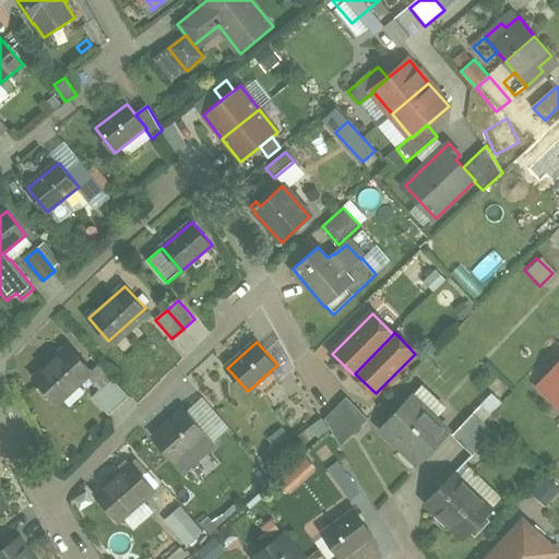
[(69,346),(34,379),(58,404),(93,371),(69,346)]
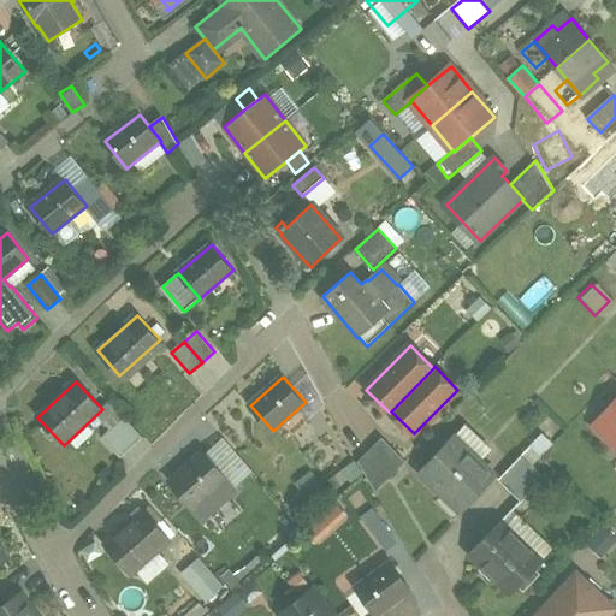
[(615,401),(594,425),(615,444),(615,401)]
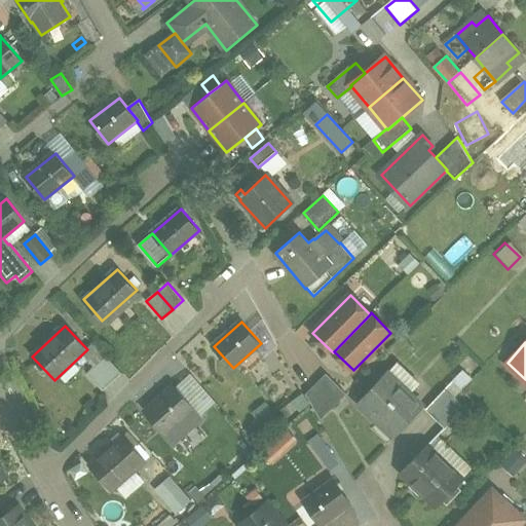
[(121,374),(106,358),(88,374),(104,390),(121,374)]
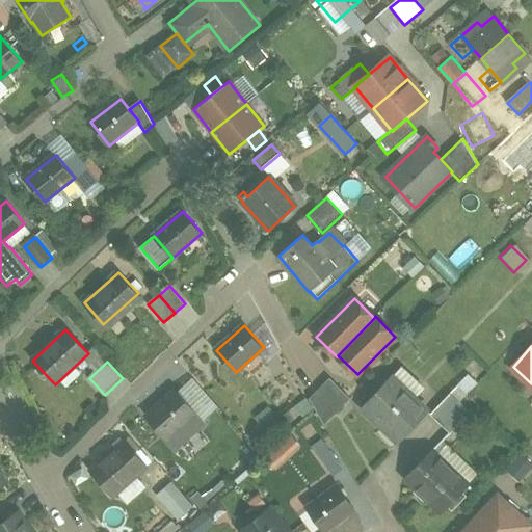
[(393,375),(363,405),(384,426),(383,427),(399,443),(430,410),(417,397),(426,388),(404,367),(395,377),(393,375)]
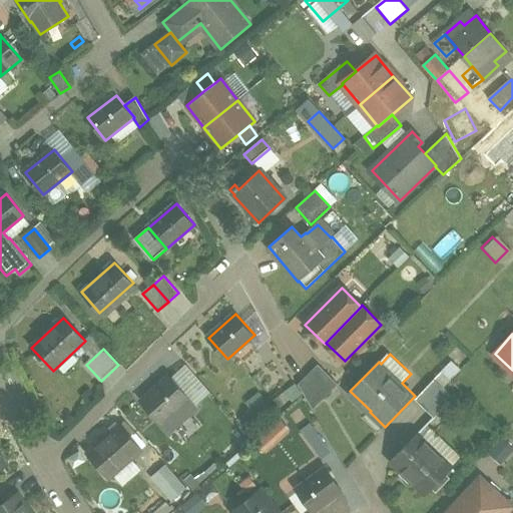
[(339,384),(319,364),(309,374),(326,397),(339,384)]
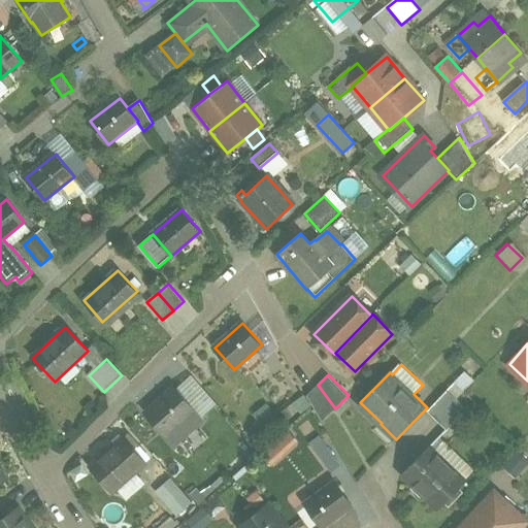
[(464,392),(456,383),(449,390),(458,398),(464,392)]
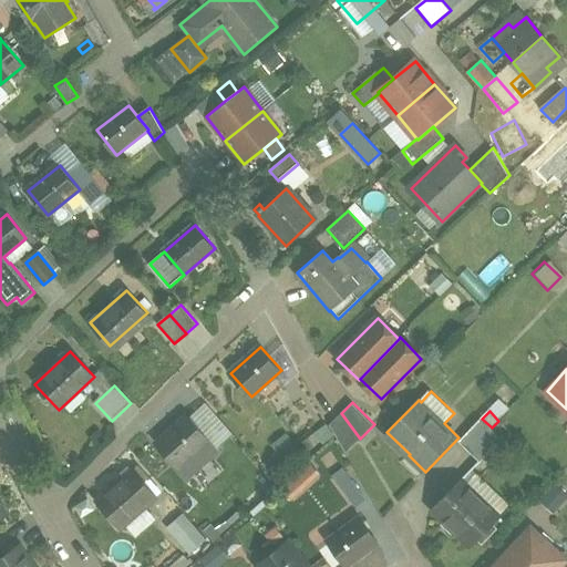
[(360,439),(341,413),(330,424),(347,452),(360,439)]
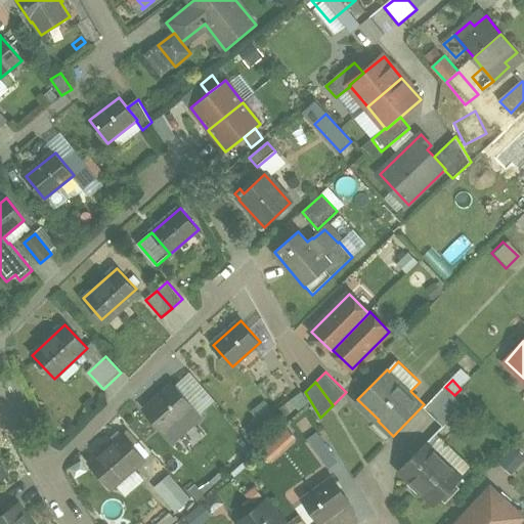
[(173,385),(145,409),(172,440),(200,417),(191,407),(192,406),(173,385)]
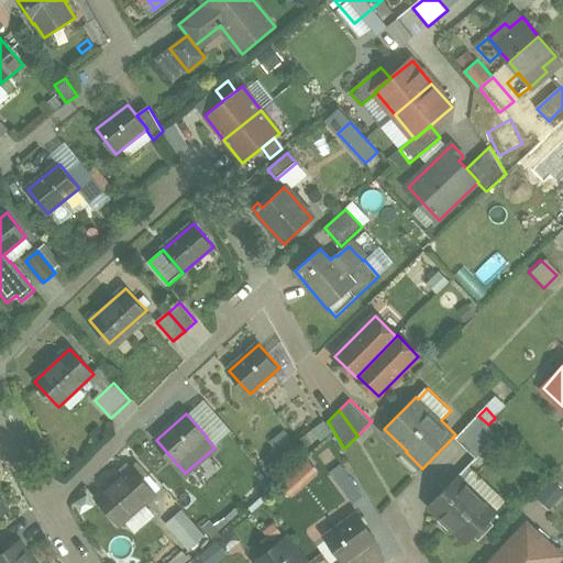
[(478,416),(457,438),(467,446),(488,424),(478,416)]
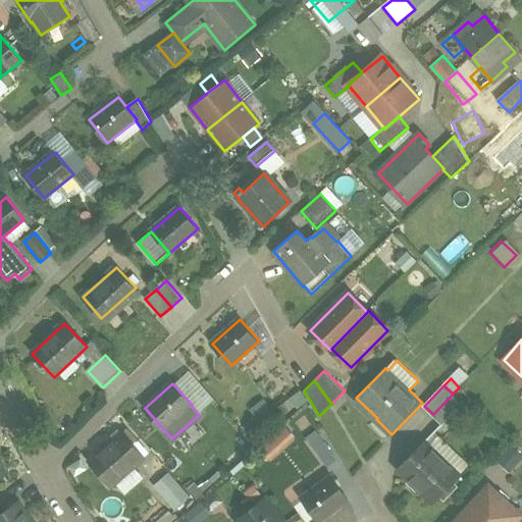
[(453,394),(433,414),(445,425),(464,405),(453,394)]
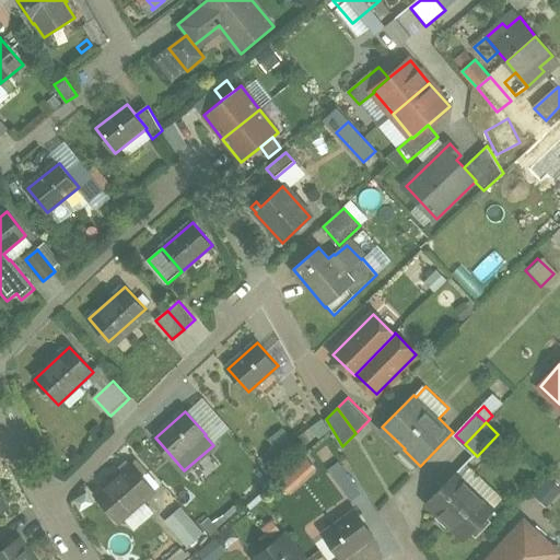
[(272,485),(289,500),(316,469),(300,455),(272,485)]
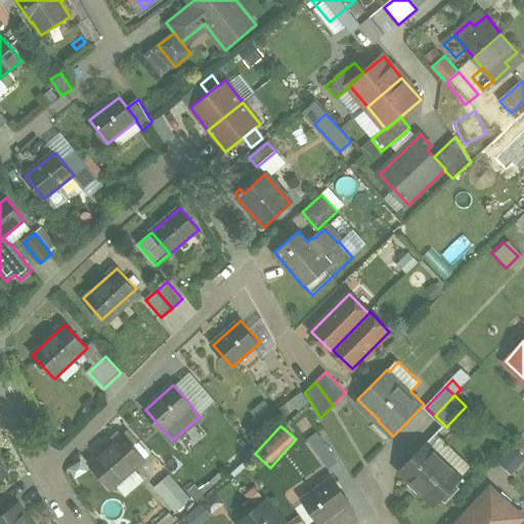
[(443,438),(437,433),(428,443),(433,448),(443,438)]
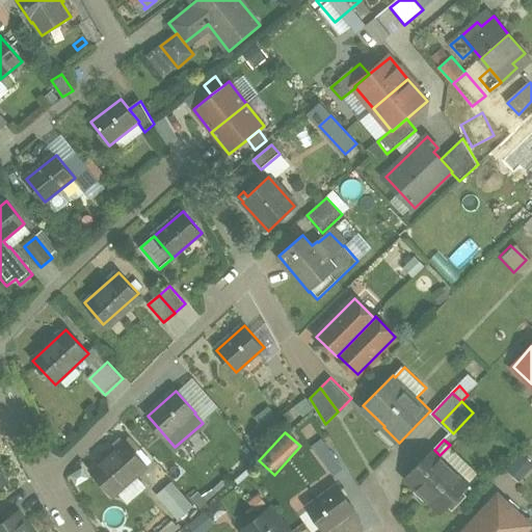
[(126,441),(91,471),(112,496),(148,466),(126,441)]
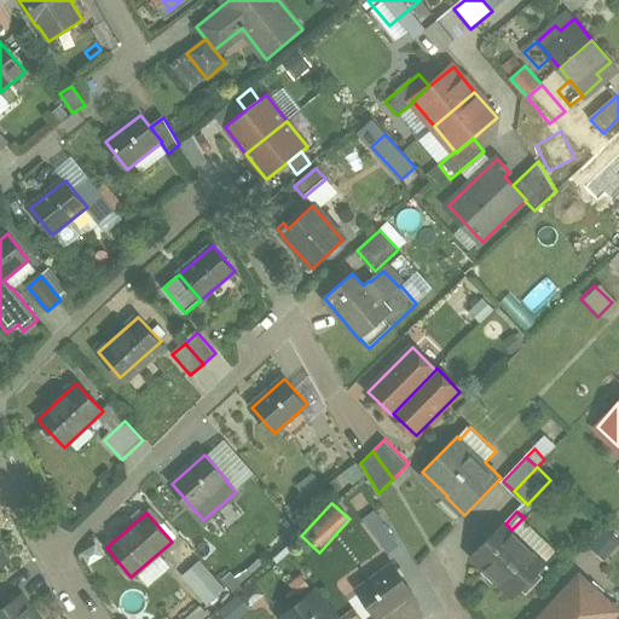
[(512,530),(505,524),(474,556),(515,596),(547,563),(512,530)]
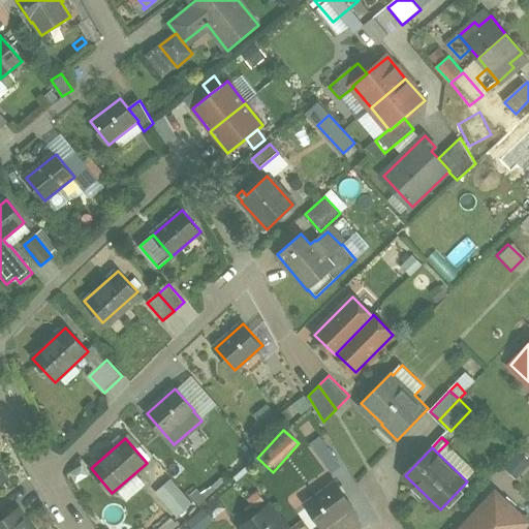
[(341,466),(329,448),(320,455),(333,472),(341,466)]
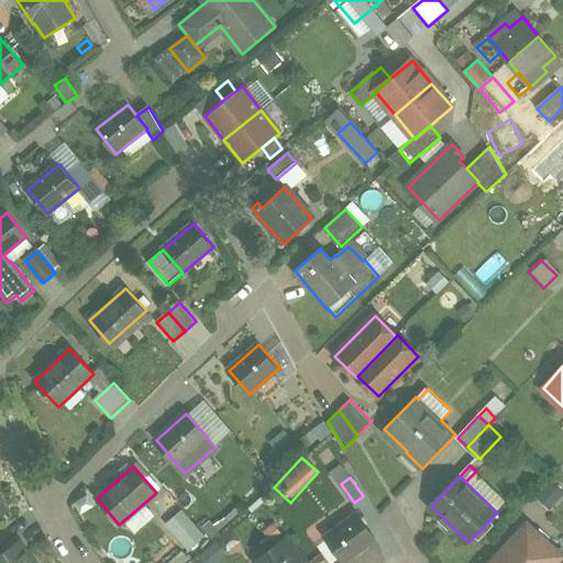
[(548,481),(532,497),(544,508),(560,492),(548,481)]
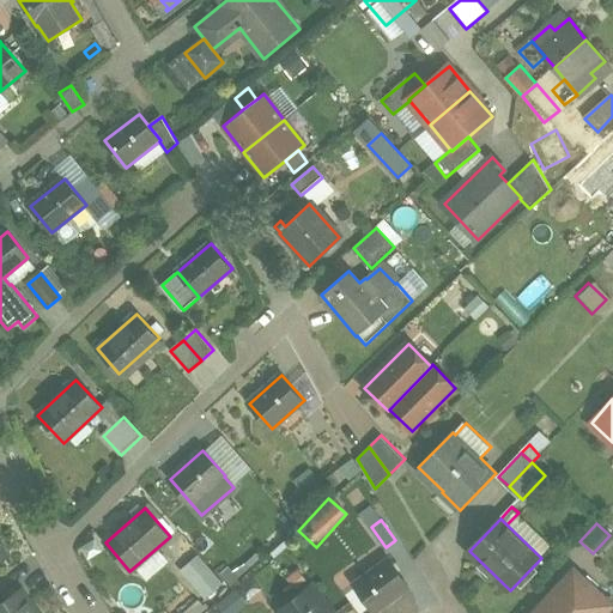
[(198,599),(217,583),(192,553),(173,569),(198,599)]
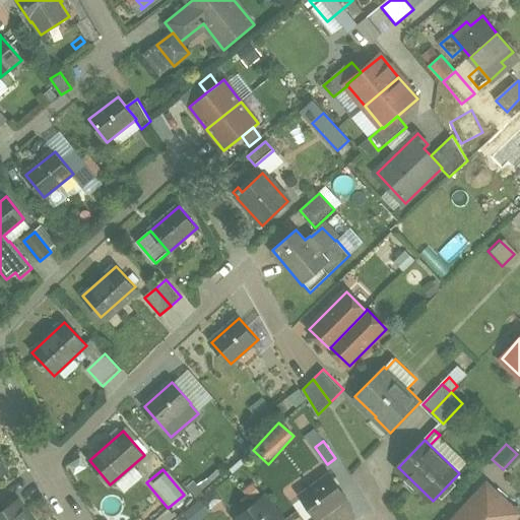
[(330,473),(301,496),(318,519),(348,497),(330,473)]
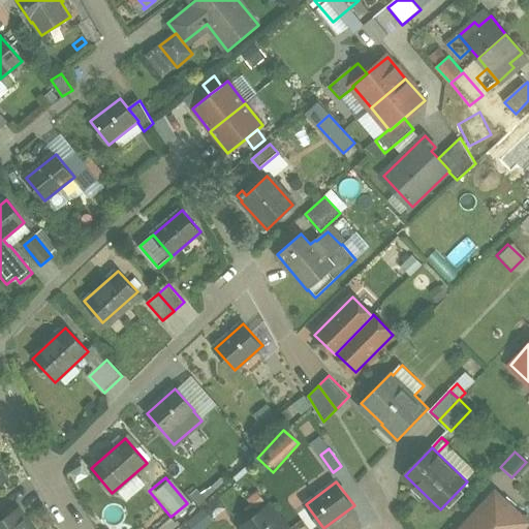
[(495,494),(463,528),(520,528),(526,522),(495,494)]
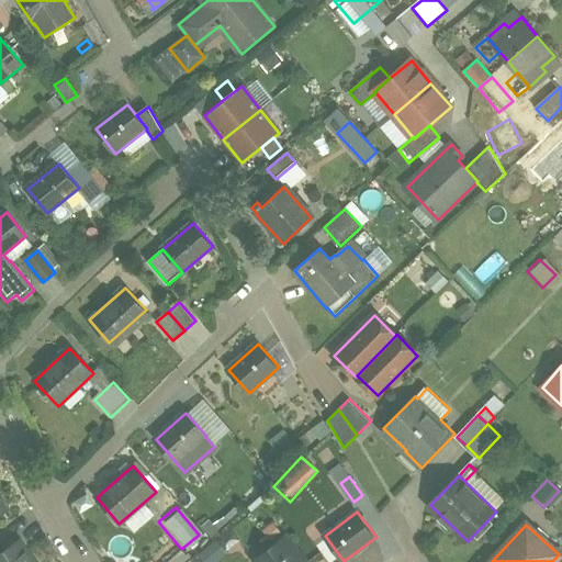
[(308,561),(289,536),(277,546),(289,561),(308,561)]
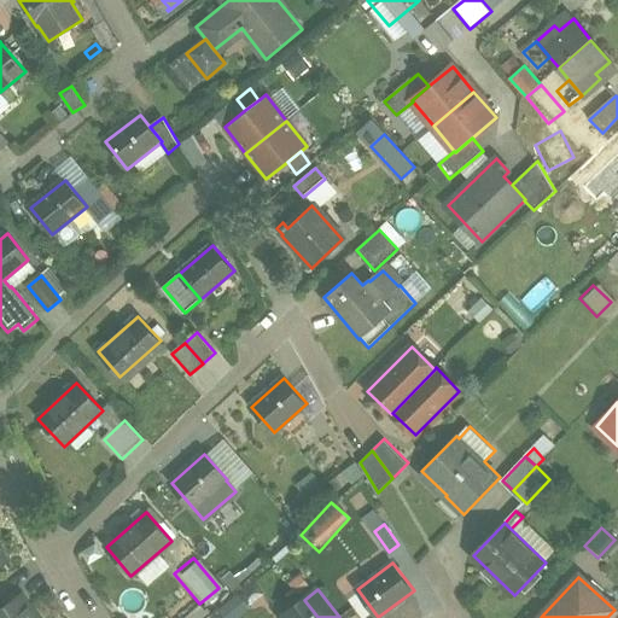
[(38,617),(22,594),(0,608),(0,617),(38,617)]
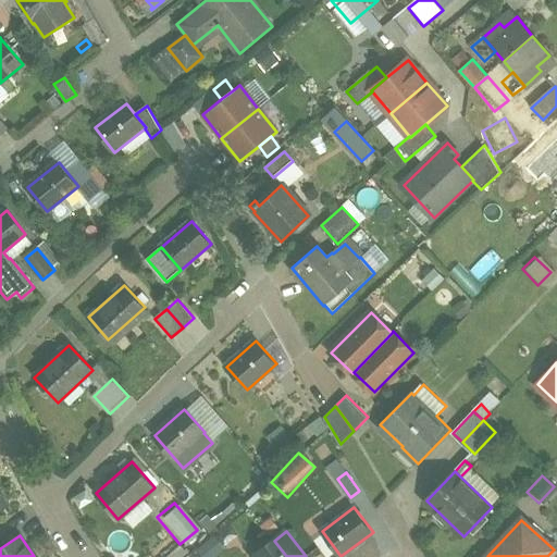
[(286,556),(274,541),(254,556),(255,556),(286,556)]
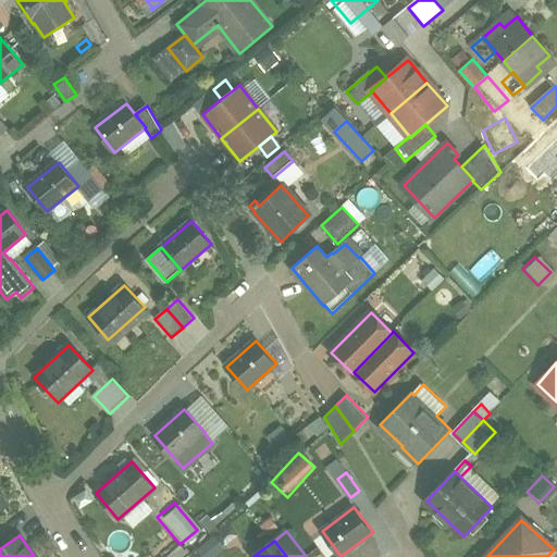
[(175,556),(181,552),(174,544),(159,556),(175,556)]
